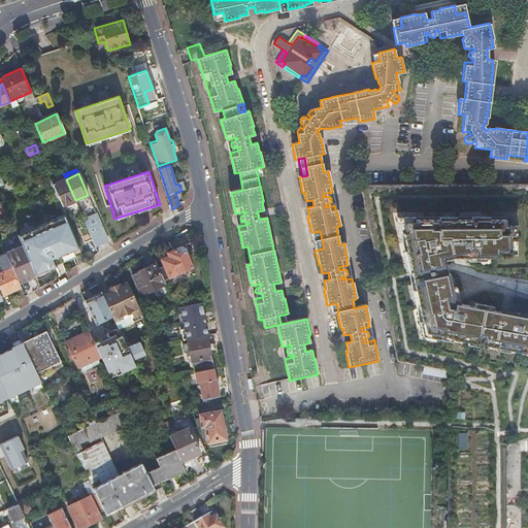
[(66,179),(53,185),(62,206),(75,200),(66,179)]
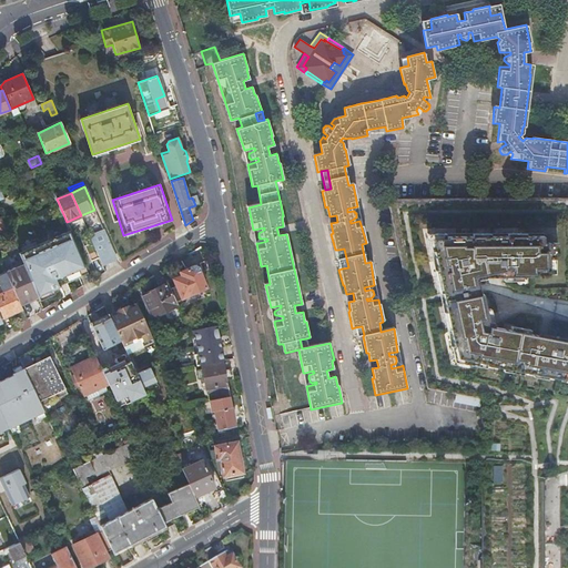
[(89,233),(103,265),(117,260),(102,227),(89,233)]
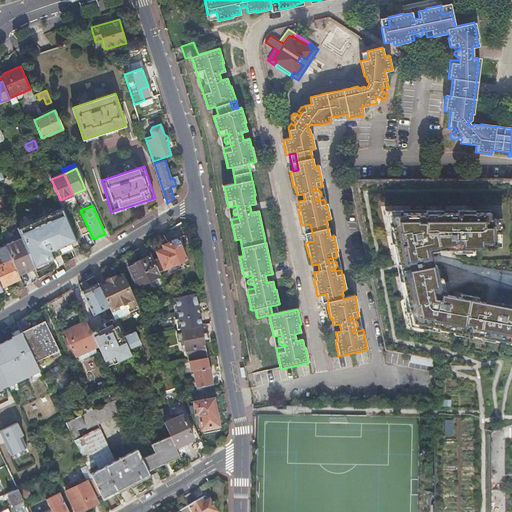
[(77,240),(63,208),(50,214),(52,219),(41,224),(47,238),(53,251),(63,247),(66,245),(70,244),(77,240)]
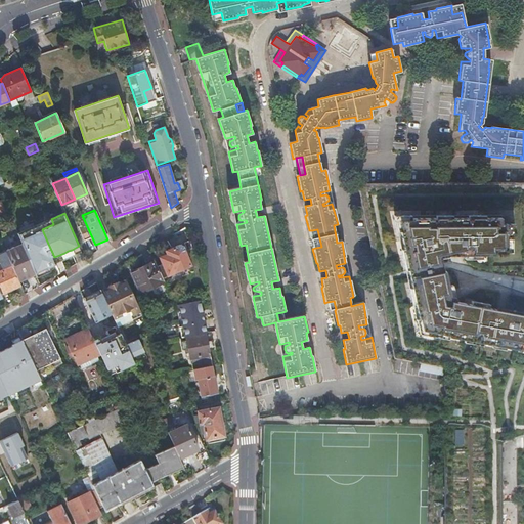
[(81,248),(66,213),(64,213),(79,246),(80,249),(81,248)]
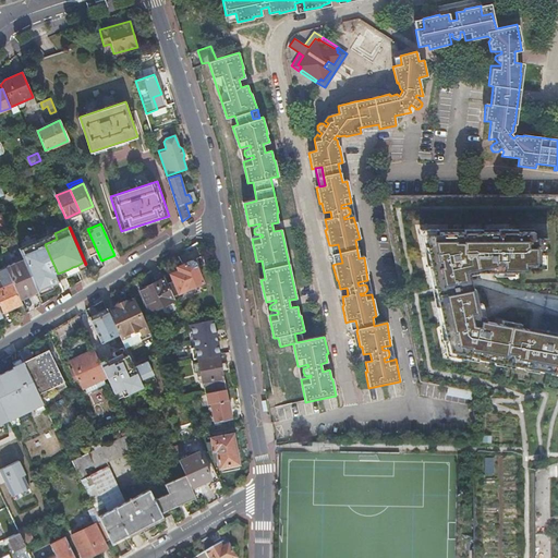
[(95,264),(101,261),(87,229),(86,227),(81,229),(87,244),(87,245),(95,264)]
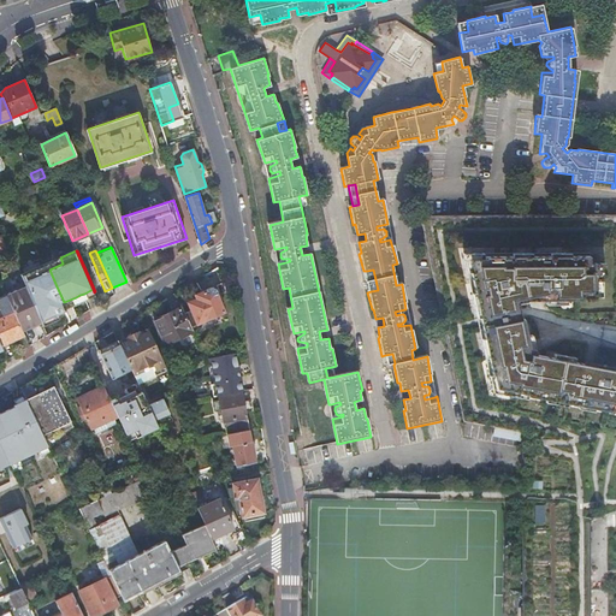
[(605,280),(605,264),(590,264),(590,253),(465,253),(493,392),(527,398),(528,396),(545,398),(544,402),(568,406),(568,403),(579,404),(578,408),(594,410),(594,408),(615,410),(615,366),(584,361),(584,363),(575,362),(576,357),(556,354),(555,357),(550,357),(537,355),(535,347),(533,335),(528,336),(525,319),(522,319),(520,308),(519,304),(528,302),(528,301),(542,300),(546,300),(546,304),(568,304),(568,300),(597,300),(597,296),(603,296),(603,280),(605,280)]
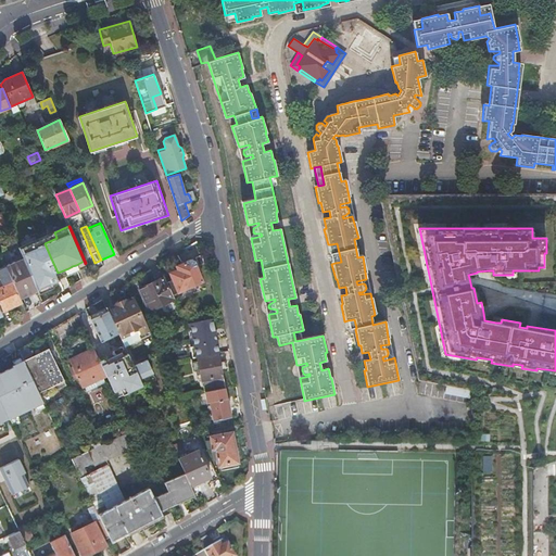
[(57,238),(54,232),(19,249),(21,254),(45,243),(57,238)]
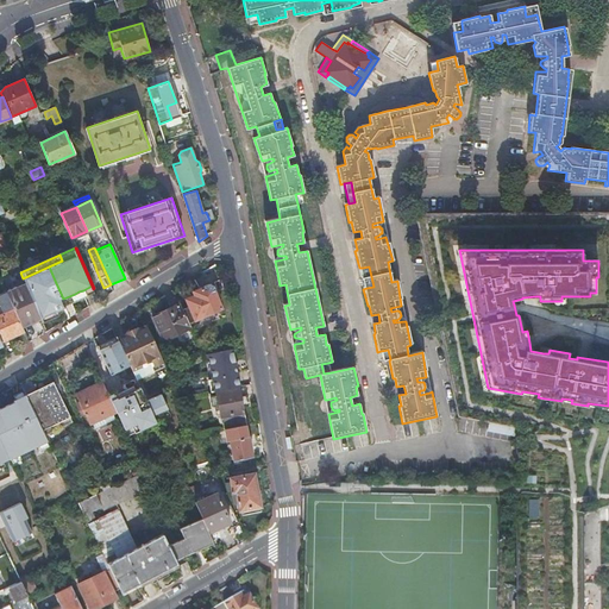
[(214,264),(202,271),(209,283),(228,272),(228,270),(214,264)]
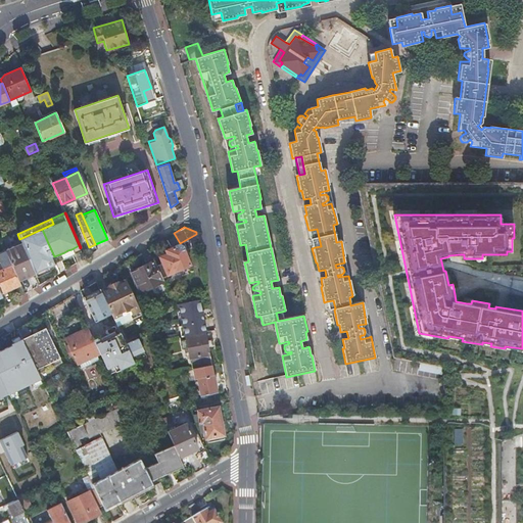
[(26,252),(48,243),(42,229),(19,239),(20,240),(26,252)]
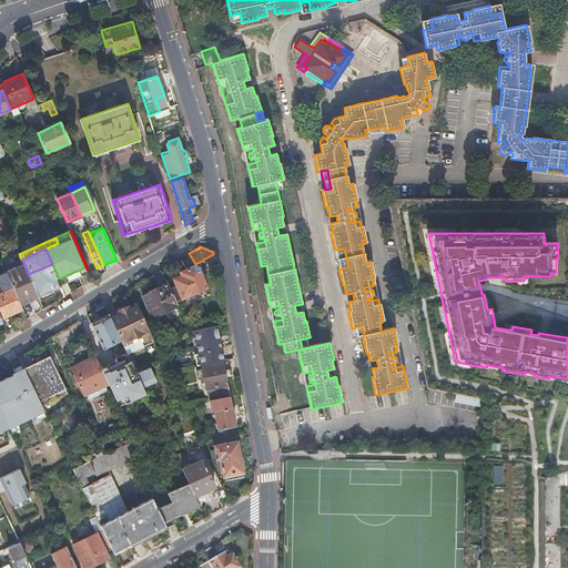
[(338,250),(342,269),(348,267),(344,249),(338,250)]
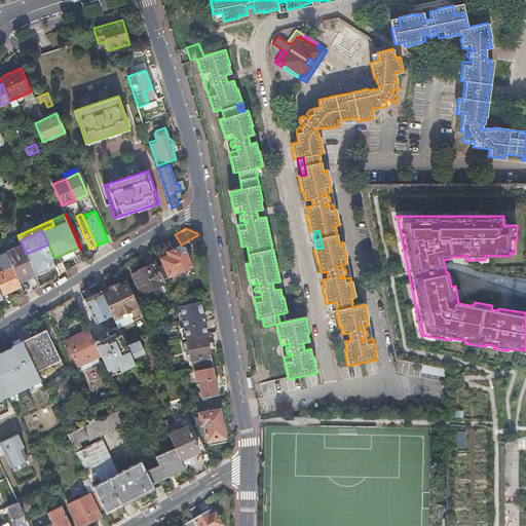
[(19,283),(35,274),(26,254),(21,241),(4,250),(5,252),(19,283)]
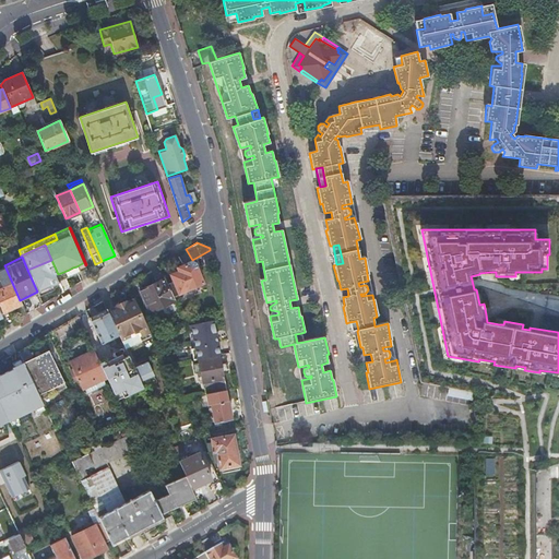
[(57,275),(58,274),(51,260),(27,270),(37,292),(52,285),(61,282),(60,280),(59,281),(57,275)]
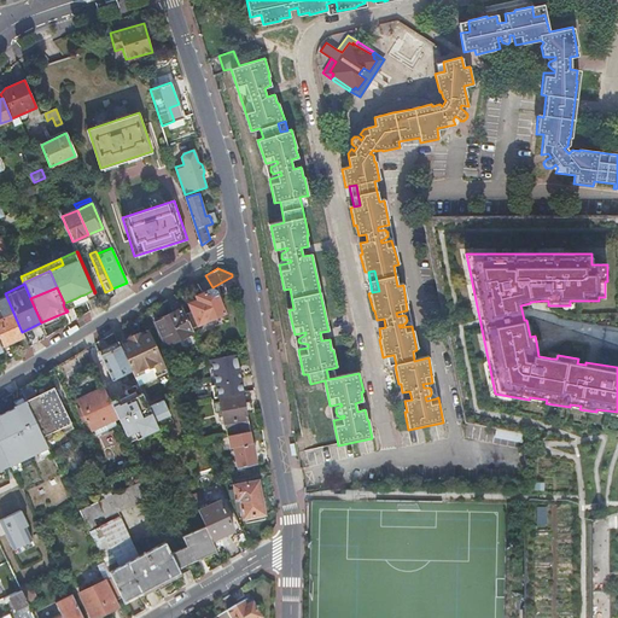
[(223,313),(213,287),(194,296),(196,299),(187,303),(190,309),(184,312),(191,327),(223,313)]
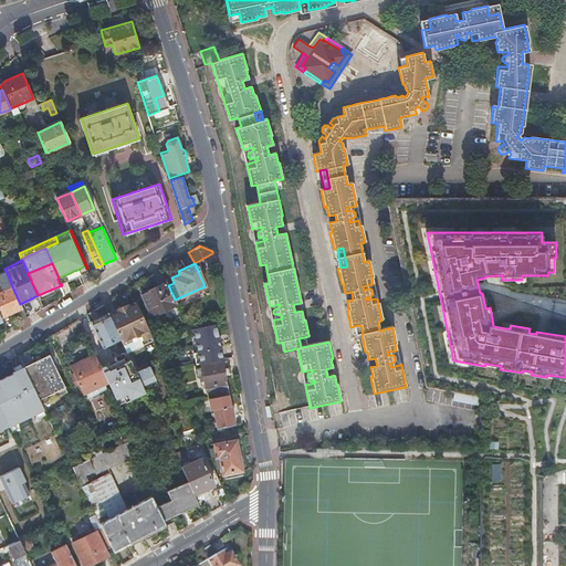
[(22,308),(20,304),(6,271),(0,273),(0,284),(3,292),(0,293),(0,316),(1,318),(22,308)]
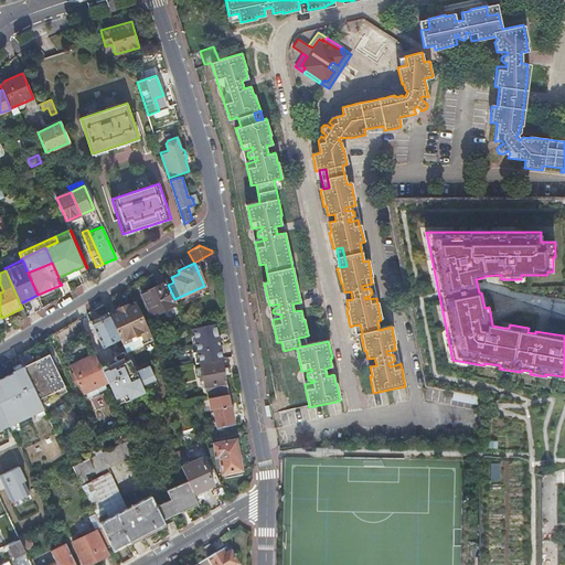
[(72,278),(70,273),(59,277),(57,278),(60,284),(61,283),(72,278)]
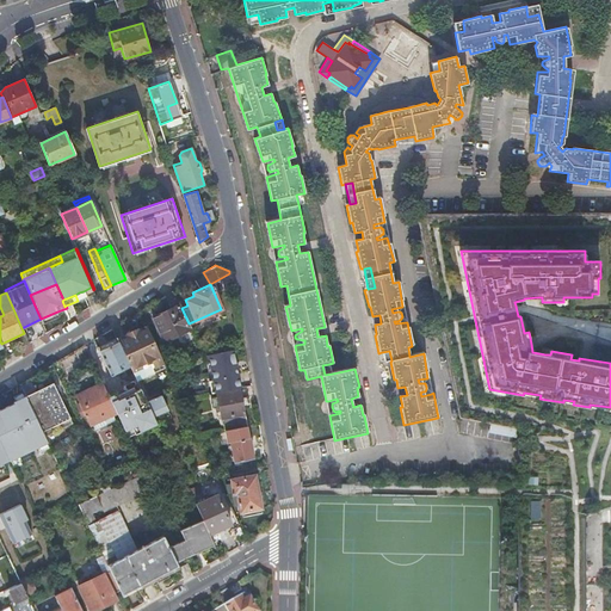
[(181,308),(179,304),(170,309),(152,318),(162,341),(191,329),(189,323),(181,308)]
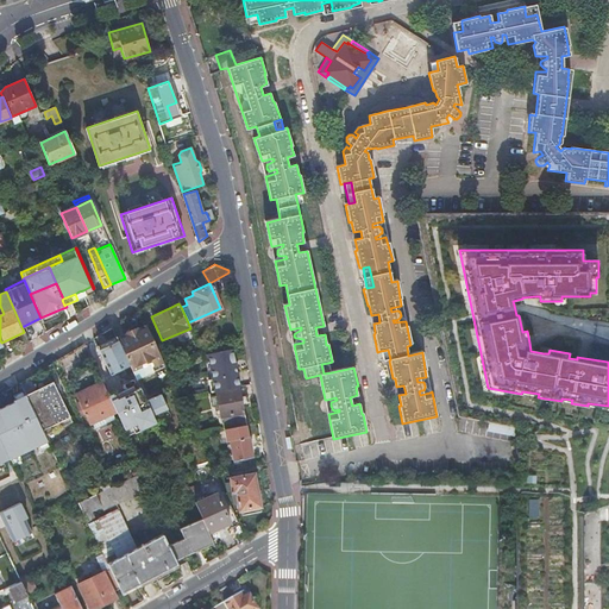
[(57,311),(41,318),(43,322),(58,315),(57,311)]
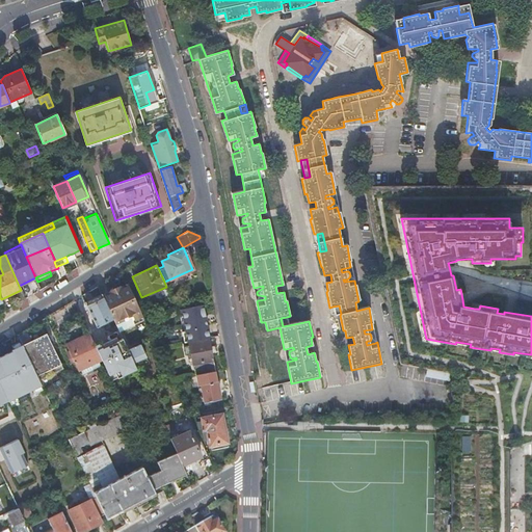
[(117,288),(102,295),(104,297),(113,318),(115,324),(132,316),(134,319),(136,320),(142,317),(127,284),(117,288)]
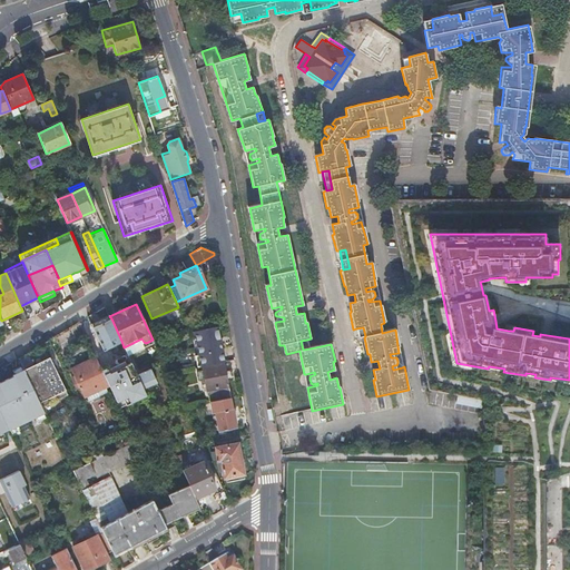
[(228,324),(226,316),(213,320),(214,327),(216,326),(228,324)]
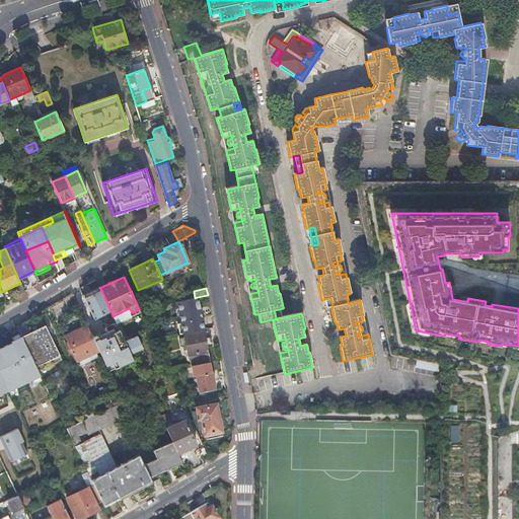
[(91,320),(110,310),(101,290),(94,294),(82,300),(91,320)]
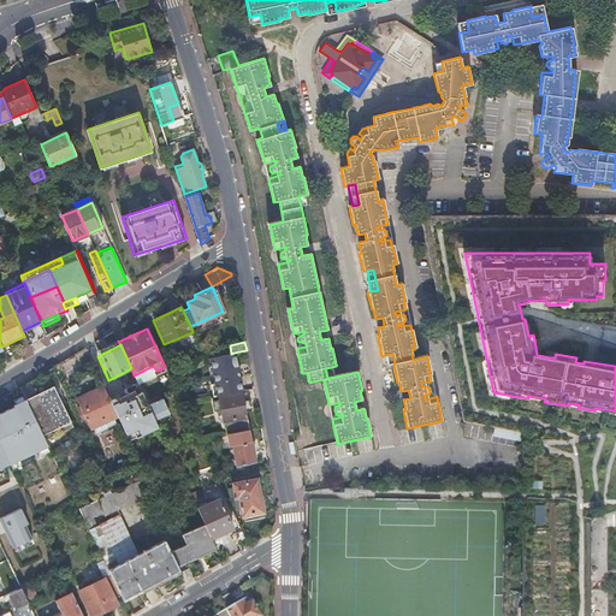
[(234,353),(231,354),(209,357),(214,384),(211,385),(212,397),(219,396),(241,391),(237,373),(234,353)]
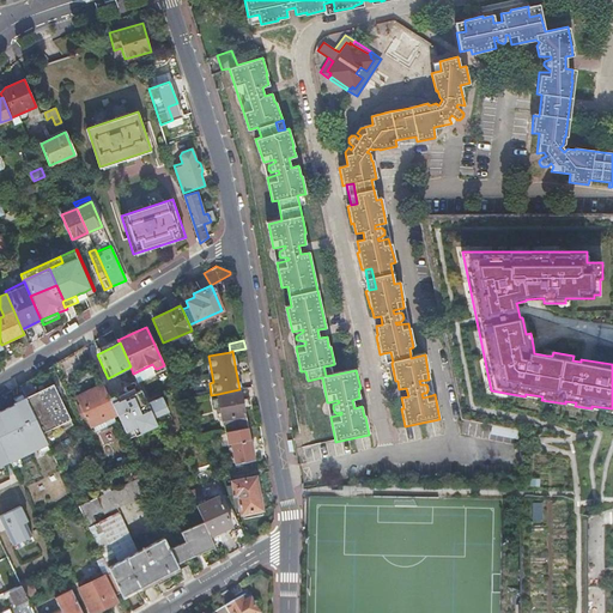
[(386,364),(392,363),(393,362),(390,352),(383,353),(386,364)]
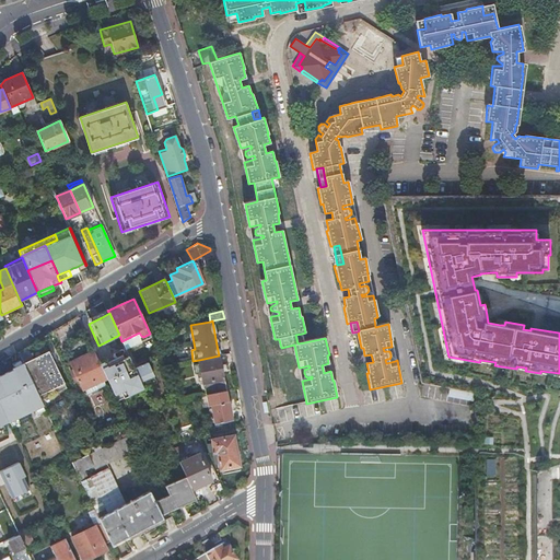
[(48,351),(42,338),(31,345),(19,352),(24,363),(38,393),(42,399),(65,388),(48,351)]
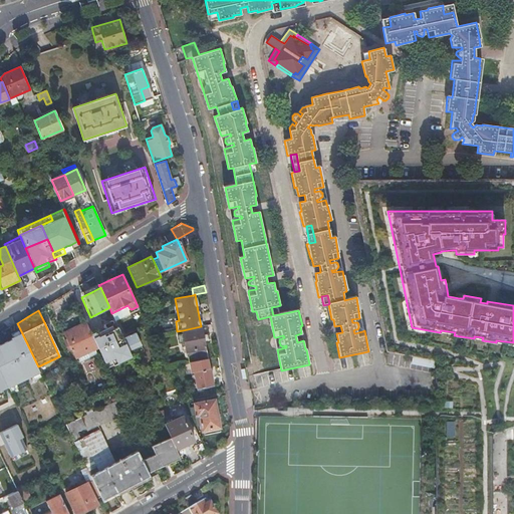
[(0,356),(8,373),(35,360),(22,333),(17,323),(5,330),(0,332),(0,356)]
